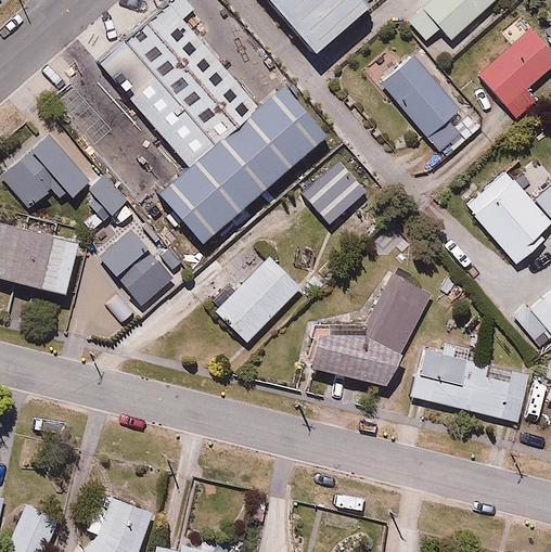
[(361,5),(356,0),(260,0),(307,53),(361,5)]
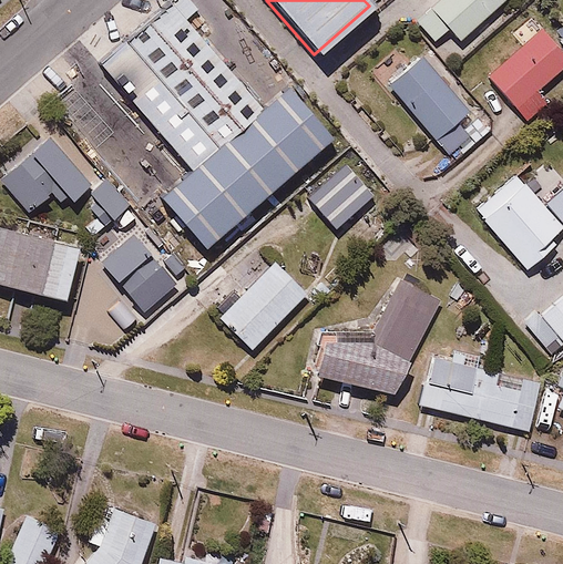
[(438,0),(416,19),(433,39),(449,29),(458,38),(500,0),(438,0)]
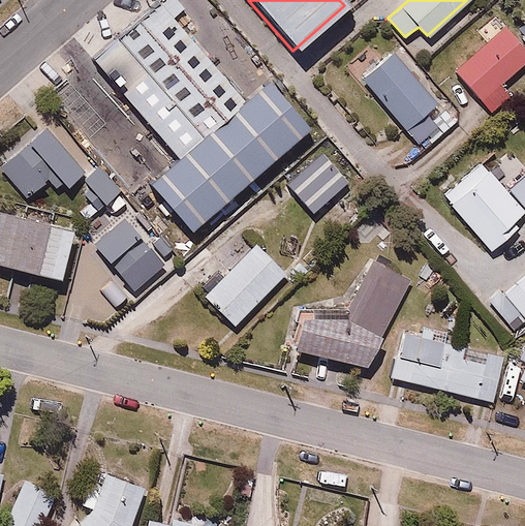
[(242,101),(158,2),(92,60),(177,159),(242,101)]
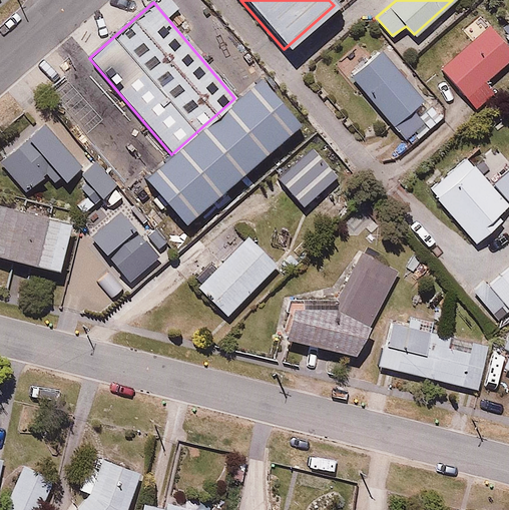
[(508,50),(486,26),(441,69),(481,111),(499,94),(488,82),(508,60),(508,50)]
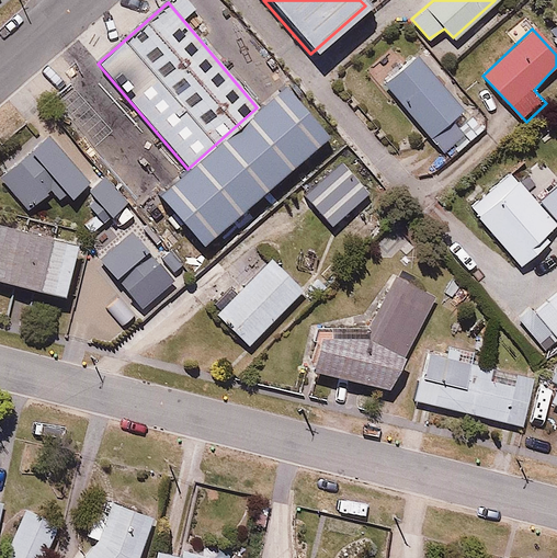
[(466,106),(419,55),(384,83),(446,150),(465,134),(451,120),(466,106)]
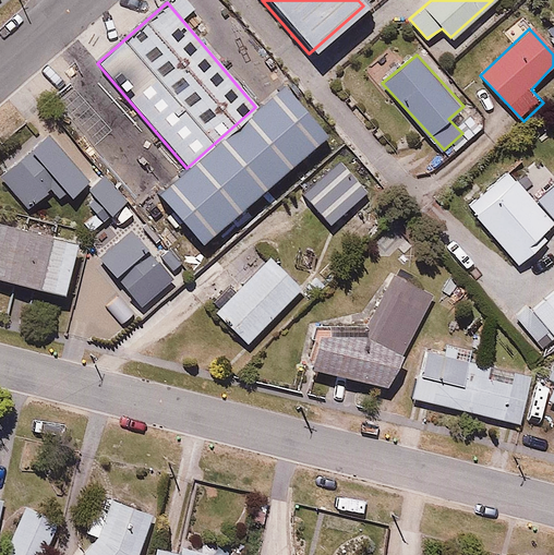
[(255,107),(187,168),(154,195),(199,246),(323,137),(278,86),(255,107)]
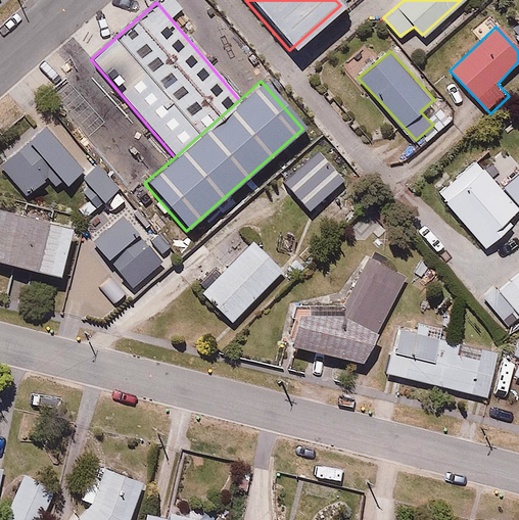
[(85,162),(48,115),(0,153),(0,156),(26,189),(49,172),(60,186),(79,172),(103,202),(126,185),(99,151),(85,162)]
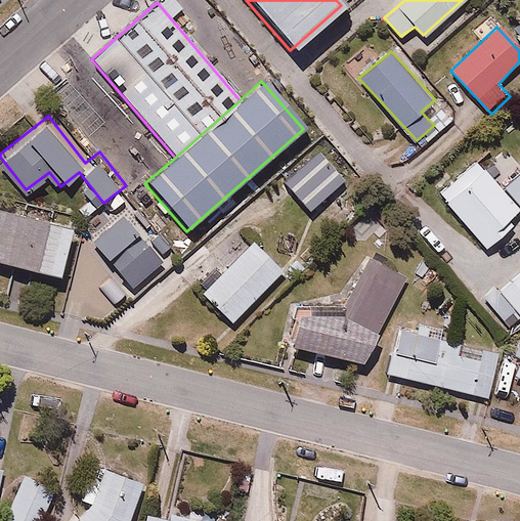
[(318,149),(283,181),(310,212),(345,180),(318,149)]
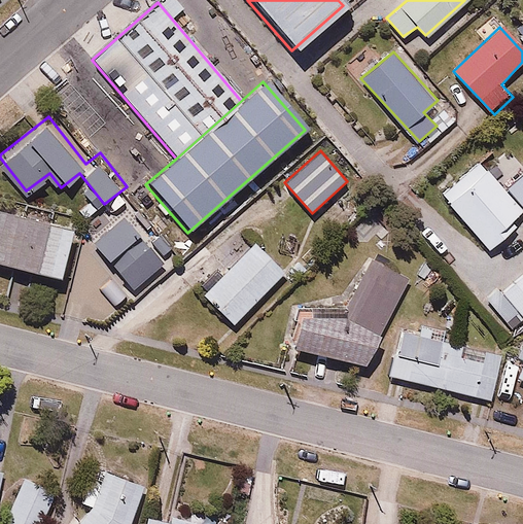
[(482,162),(443,195),(490,251),(517,226),(513,220),(522,213),(522,172),(504,187),(482,162)]
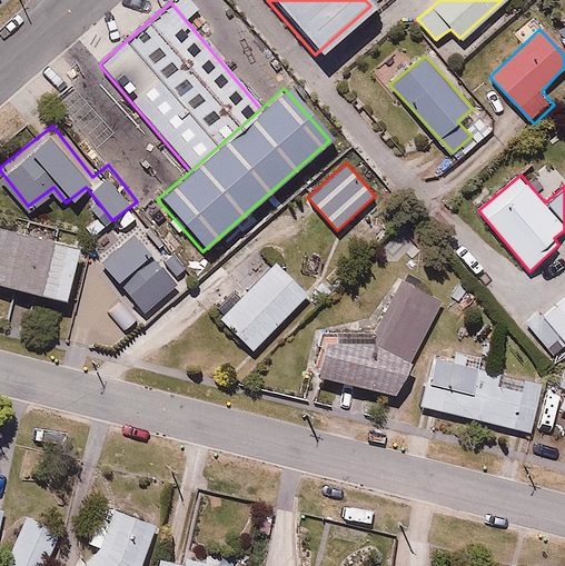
[(81,234),(0,212),(0,271),(71,289),(77,268),(91,271),(102,229),(83,225),(81,234)]
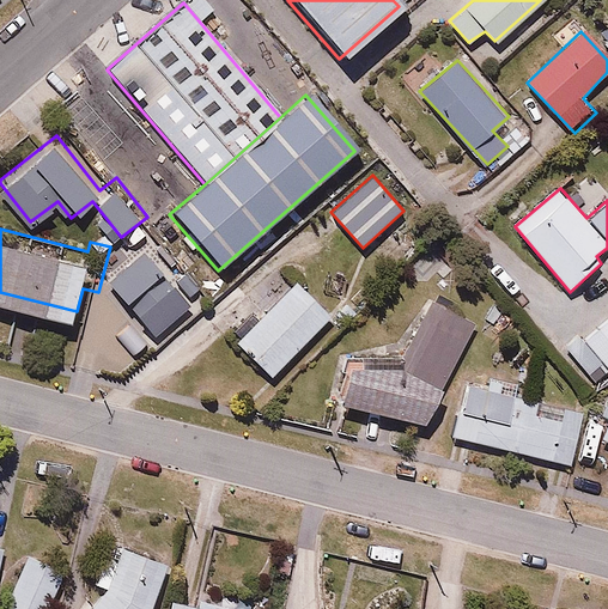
[(198,303),(152,245),(115,274),(159,332),(198,303)]
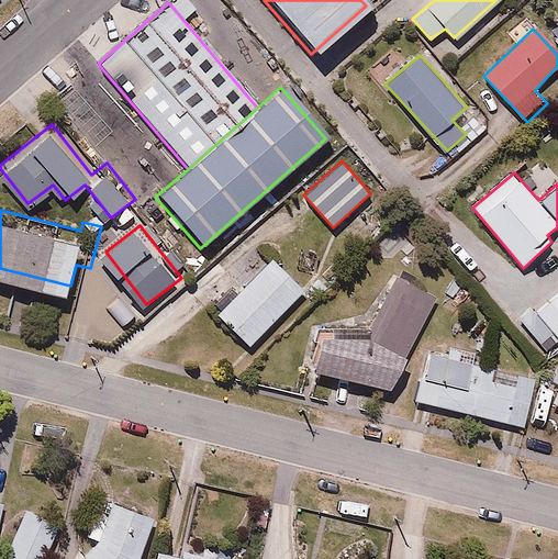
[(252,346),(305,289),(271,257),(216,315),(252,346)]
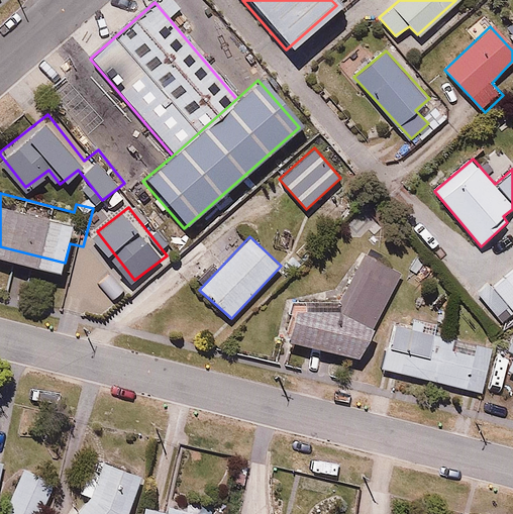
[(356,357),(401,273),(362,252),(333,312),(289,313),(282,339),(356,357)]
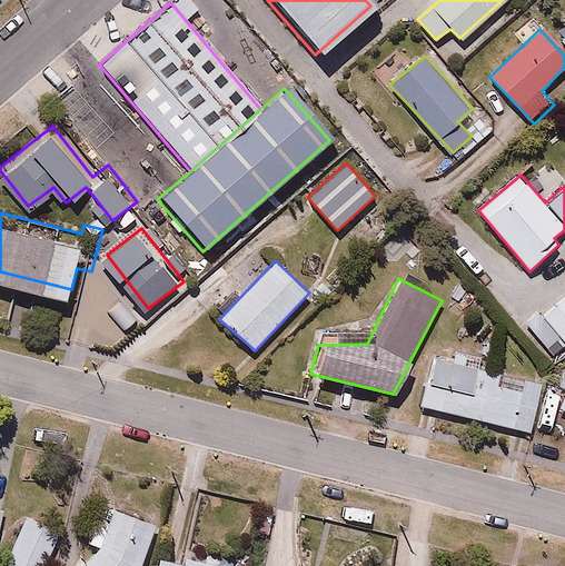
[(527,321),(546,344),(558,334),(564,339),(564,290),(527,321)]
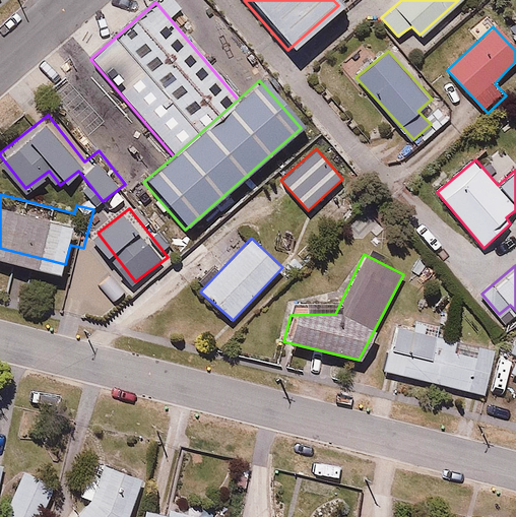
[(397,324),(385,372),(488,397),(499,352),(475,347),(477,338),(456,333),(455,341),(438,336),(440,326),(414,320),(412,328),(397,324)]
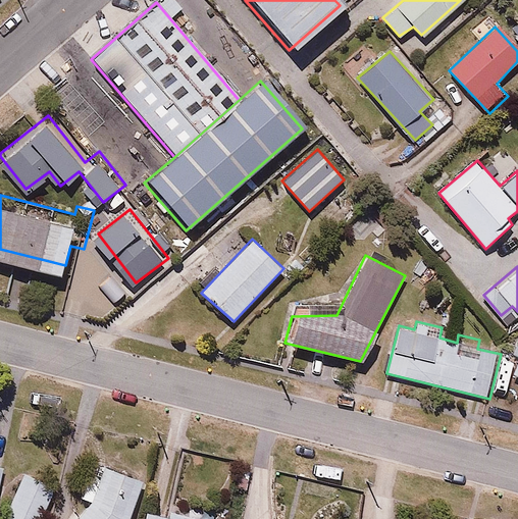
[(10,455),(0,452),(0,490),(2,491),(10,455)]
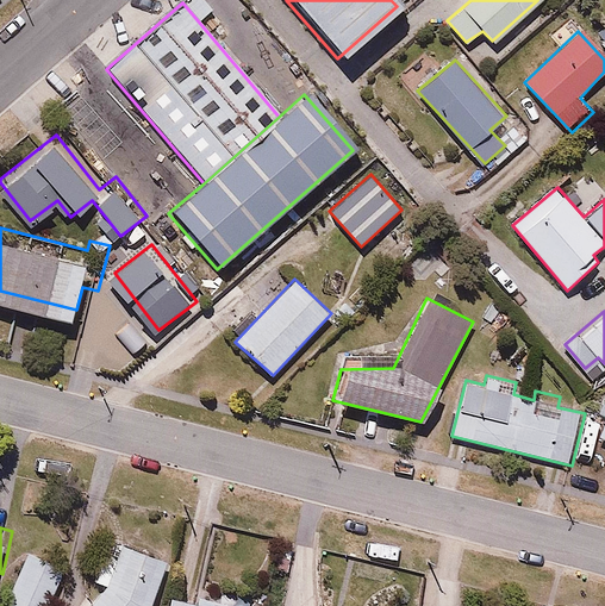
[(169,551),(128,538),(123,555),(104,549),(95,578),(112,582),(89,605),(150,605),(154,603),(169,551)]
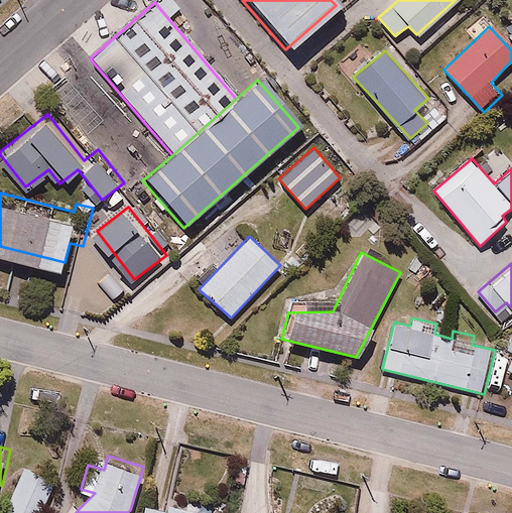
[(38,512),(57,476),(30,462),(5,512),(38,512)]
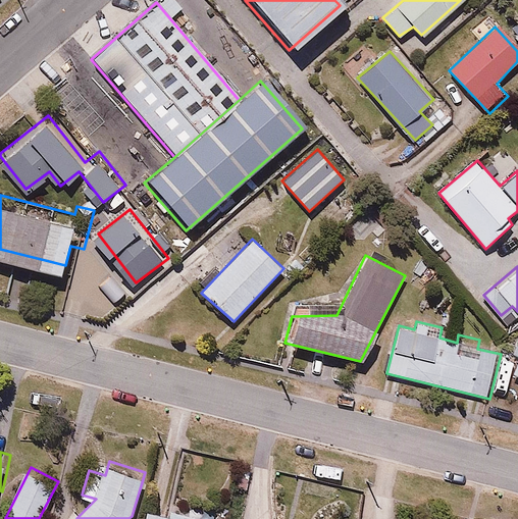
[(223,518),(225,514),(171,500),(168,510),(148,505),(144,518),(223,518)]
